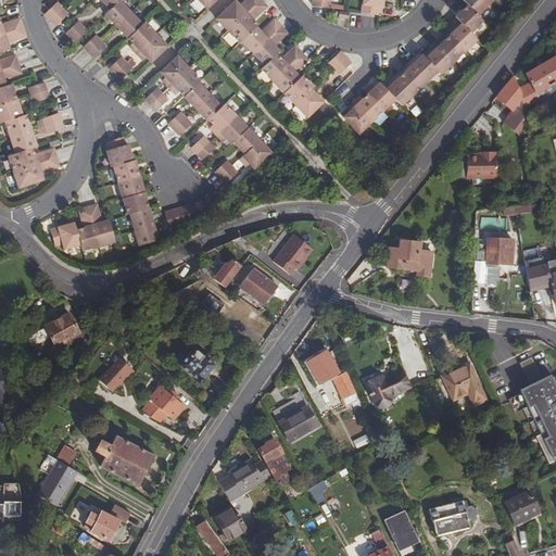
[(119,0),(101,0),(110,9),(119,1),(119,0)]
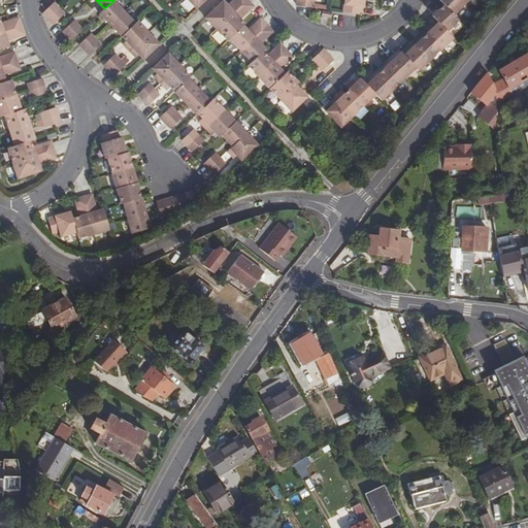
[(188,0),(196,8),(205,0),(188,0)]
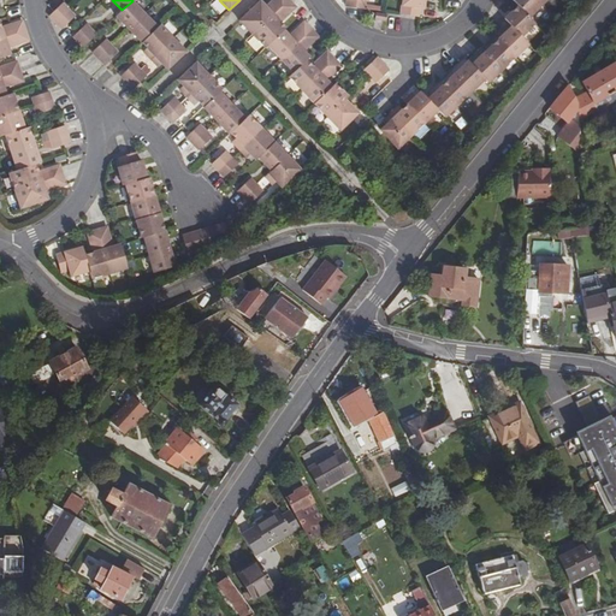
[(288,0),(273,0),(268,4),(276,12),(288,0)]
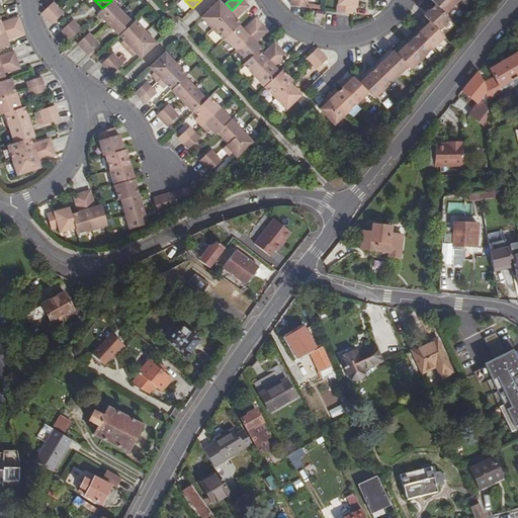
[(249,6),(243,0),(242,0),(232,10),(238,16),(249,6)]
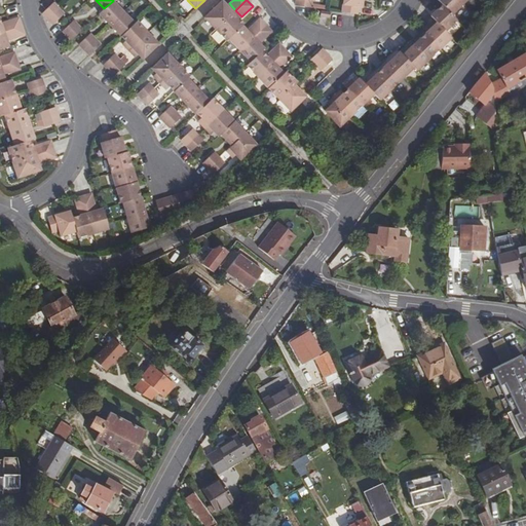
[(343,0),(342,12),(358,14),(359,6),(362,7),(363,0),(343,0)]
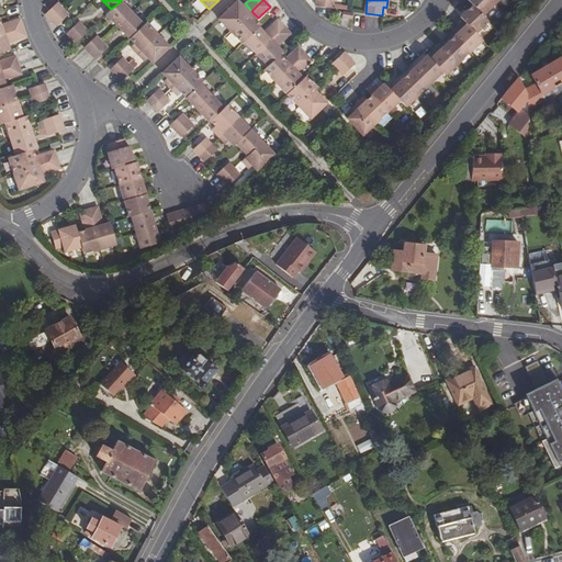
[(495,3),(491,0),(468,0),(473,6),(483,15),(495,3)]
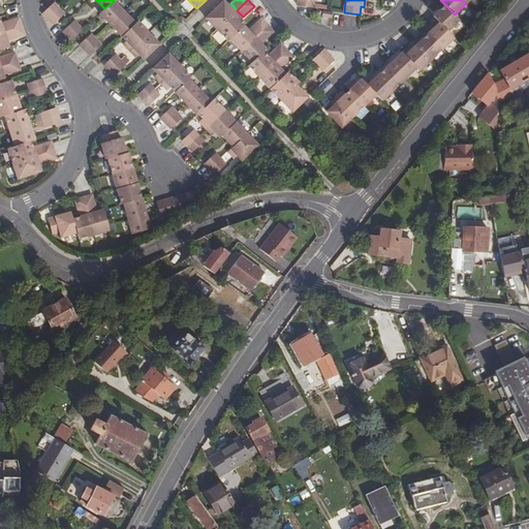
[(124,12),(114,1),(104,8),(99,13),(111,25),(124,12)]
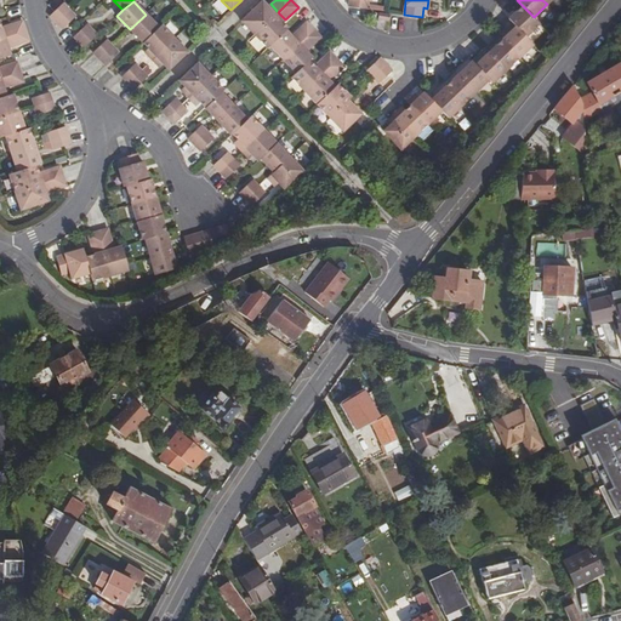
[(268,7),(262,1),(241,21),(255,34),(275,15),(268,7)]
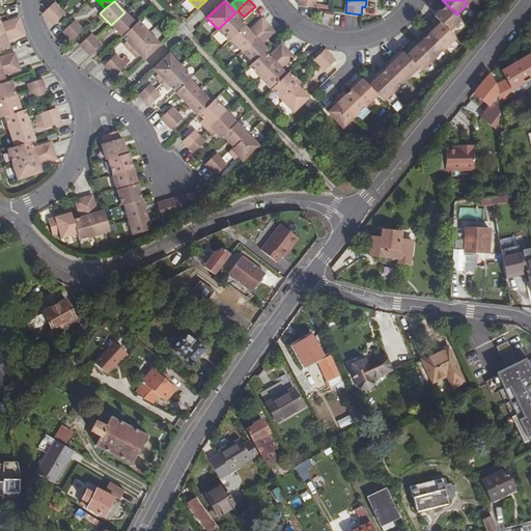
[(43,14),(48,19),(59,8),(54,2),(43,14)]
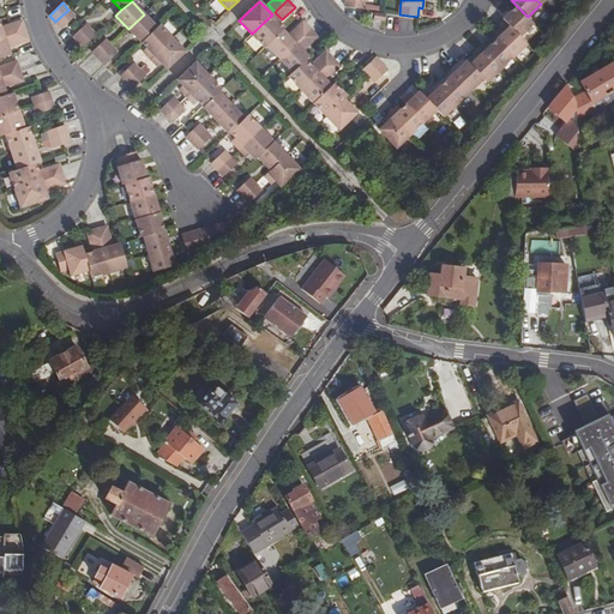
[(275,12),(268,4),(265,7),(272,14),(275,12)]
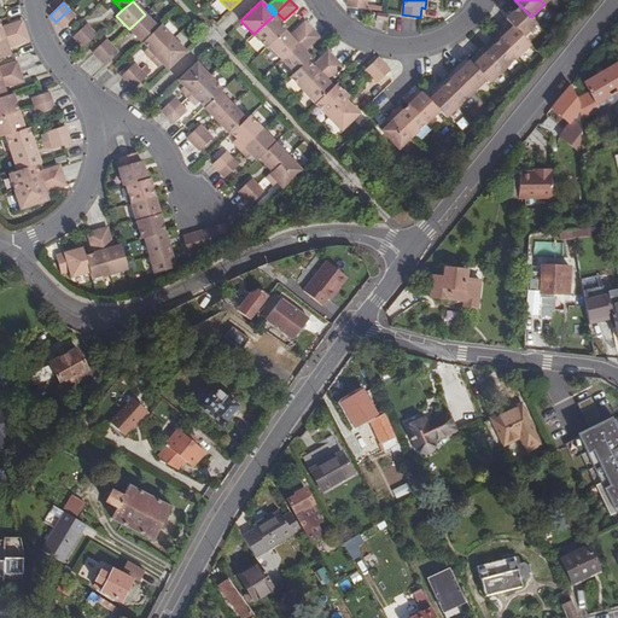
[(509,23),(524,38),(537,23),(531,17),(520,6),(513,12),(516,15),(508,21),(509,23)]
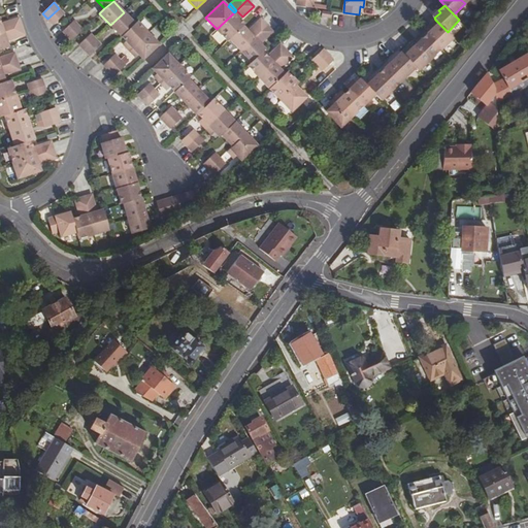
[(64,13),(59,8),(47,19),(53,25),(64,13)]
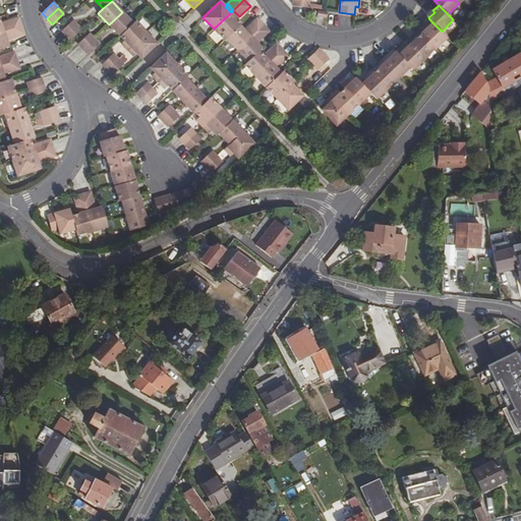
[(239,16),(233,10),(231,12),(237,18),(239,16)]
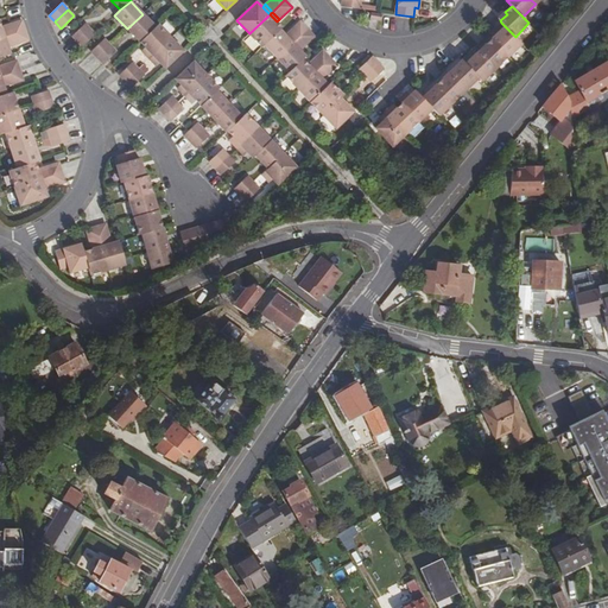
[(156,27),(143,14),(127,29),(140,42),(156,27)]
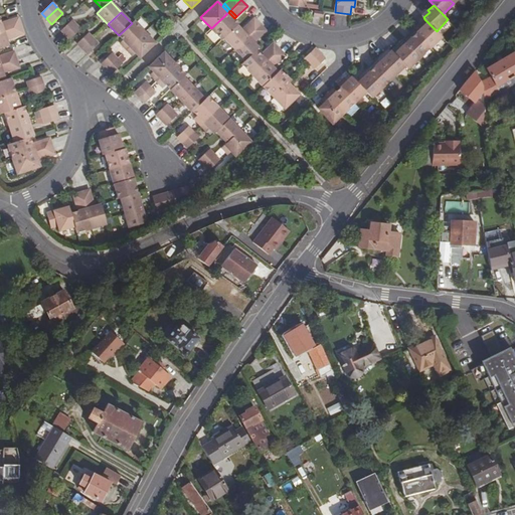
[(237,25),(239,23),(234,18),(228,12),(211,28),(221,40),(222,39),(224,38),(237,25)]
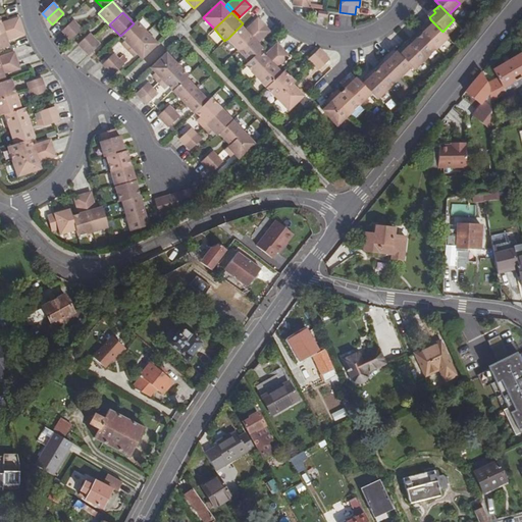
[(21,23),(18,17),(4,22),(7,31),(21,25),(21,23)]
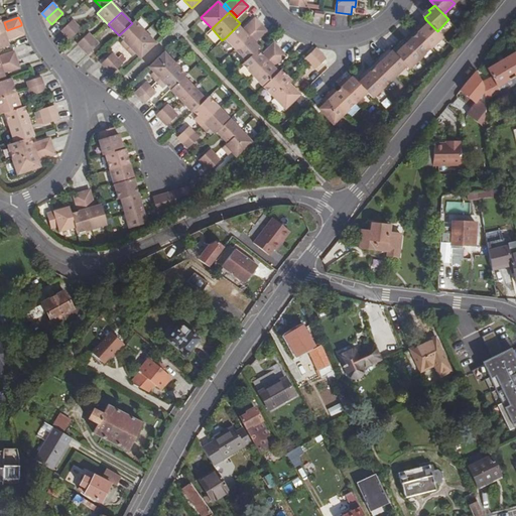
[(255,18),(245,28),(251,34),(261,24),(255,18)]
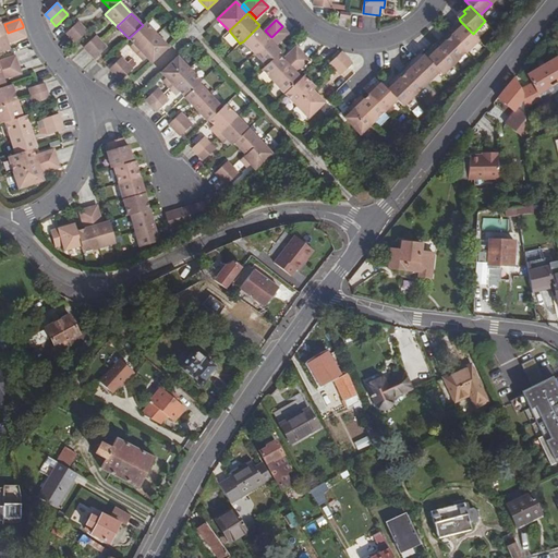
[(473,34),(460,21),(424,56),(439,72),(443,75),(480,40),(473,34)]
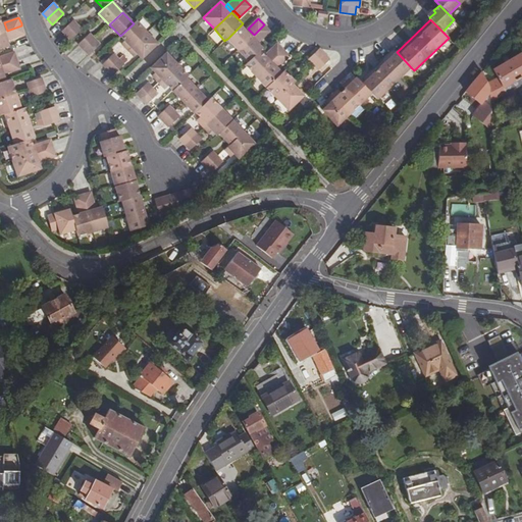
[(82,30),(72,20),(62,31),(70,40),(82,30)]
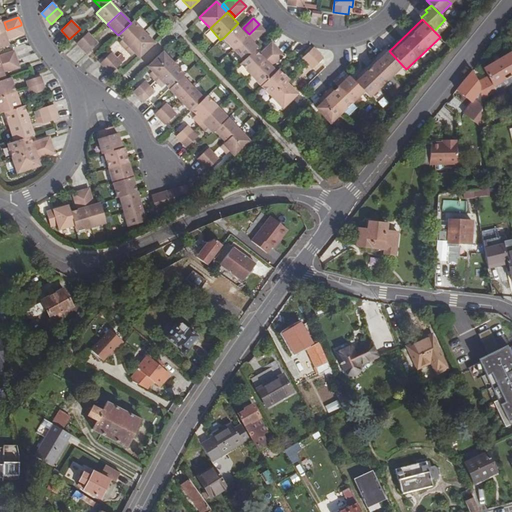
[(125,49),(144,32),(133,20),(131,23),(118,35),(122,40),(124,42),(121,45),(125,49)]
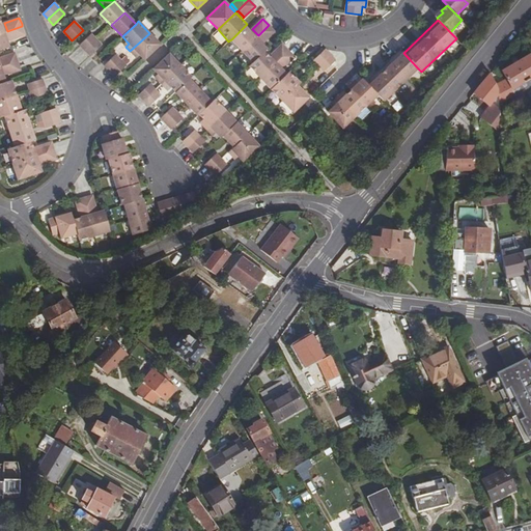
[(275,31),(269,25),(258,35),(264,42),(275,31)]
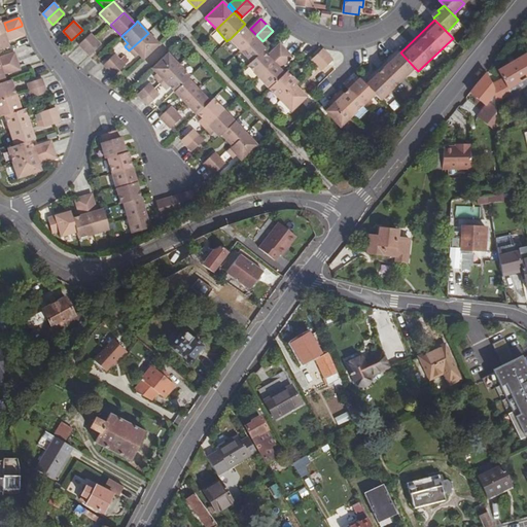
[(22,27),(22,26),(7,31),(10,39),(25,34),(23,28),(22,27)]
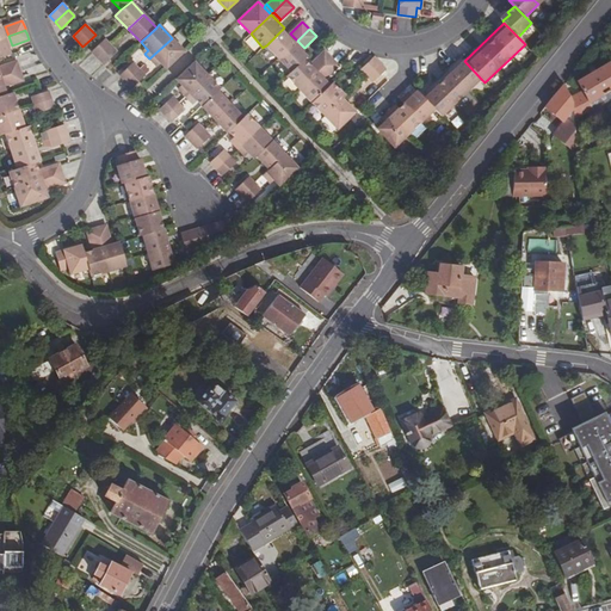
[(288,36),(282,30),(266,45),(278,59),(294,43),(288,36)]
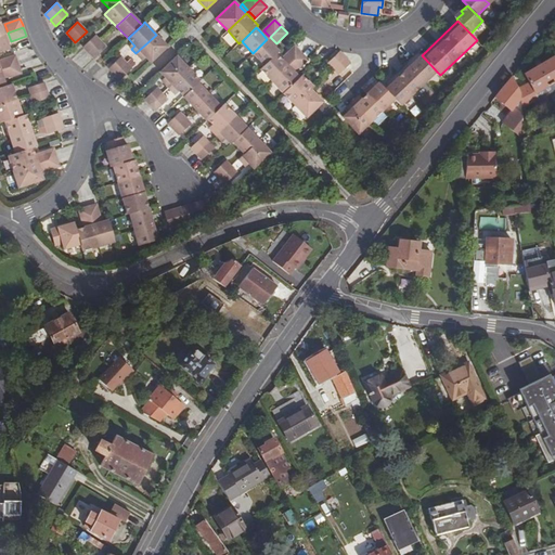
[(270,37),(263,30),(261,33),(267,39),(270,37)]
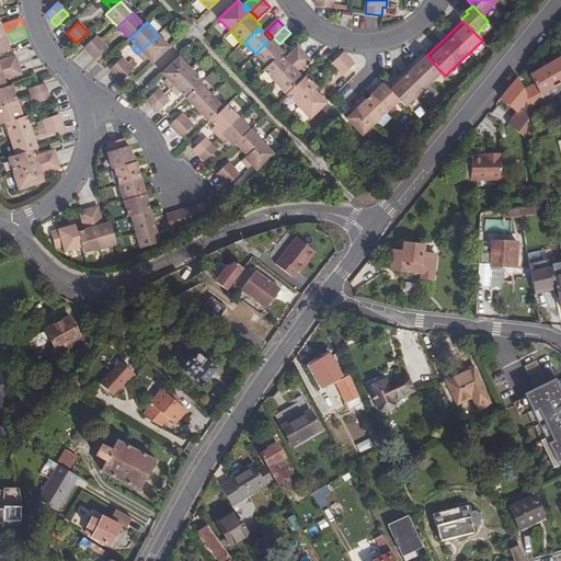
[(0,53),(10,50),(8,43),(4,34),(0,35),(0,53)]
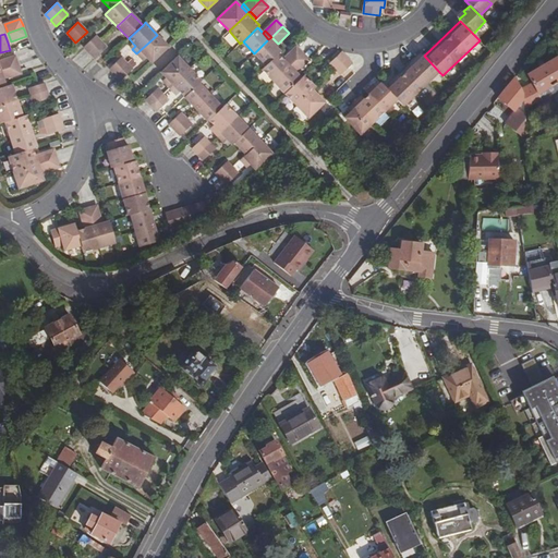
[(152,62),(168,47),(157,35),(136,53),(141,58),(144,55),(147,58),(152,62)]
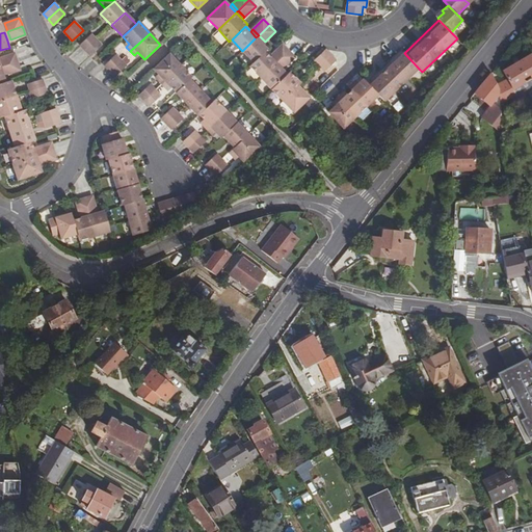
[(97,40),(90,34),(80,45),(85,50),(97,40)]
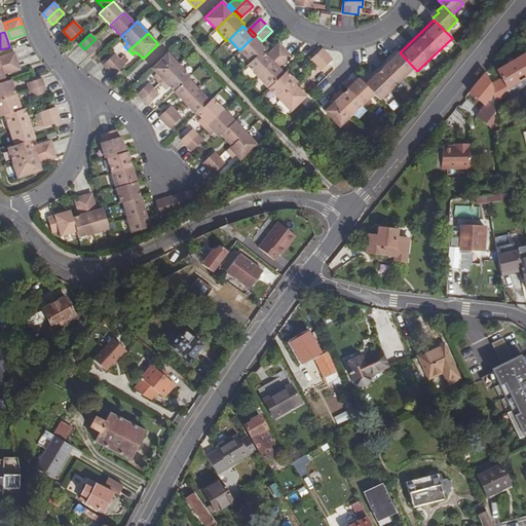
[(262,41),(256,35),(253,37),(259,43),(262,41)]
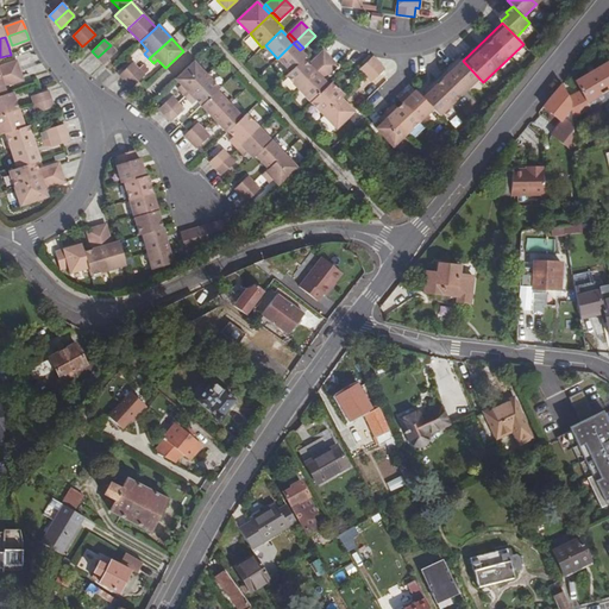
[(300,50),(293,43),(277,58),(290,71),(303,60),(306,56),(300,50)]
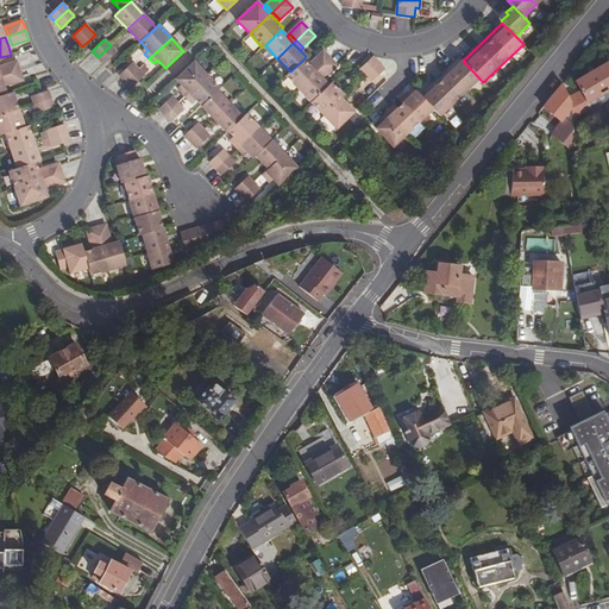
[(104,64),(117,51),(111,45),(98,57),(104,64)]
